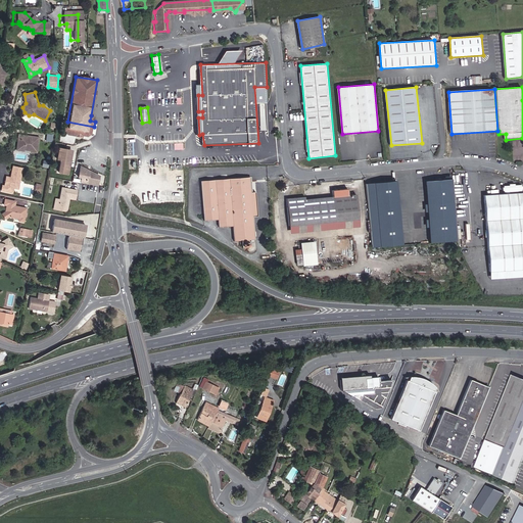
[(89,135),(93,132),(94,127),(67,122),(67,124),(66,124),(65,128),(68,128),(73,134),(80,135),(80,133),(89,135)]
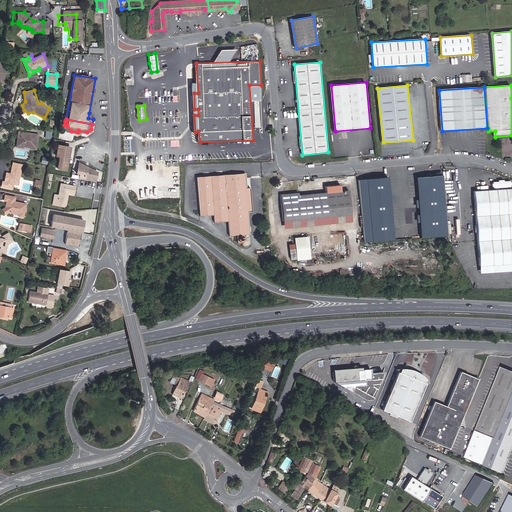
[(30,147),(37,148),(38,133),(18,131),(18,135),(19,135),(19,136),(21,136),(20,142),(24,142),(23,145),(30,146),(30,147)]
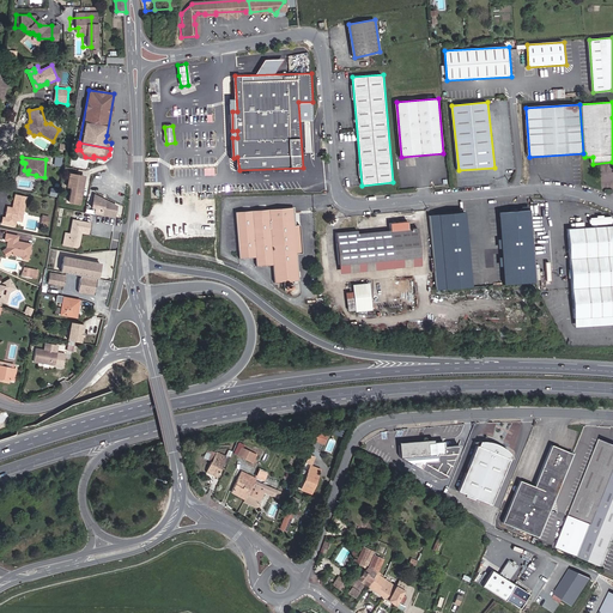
[(83,202),(85,193),(83,193),(84,188),(78,187),(79,182),(86,184),(86,181),(79,180),(80,174),(73,173),(71,186),(74,187),(72,200),(83,202)]
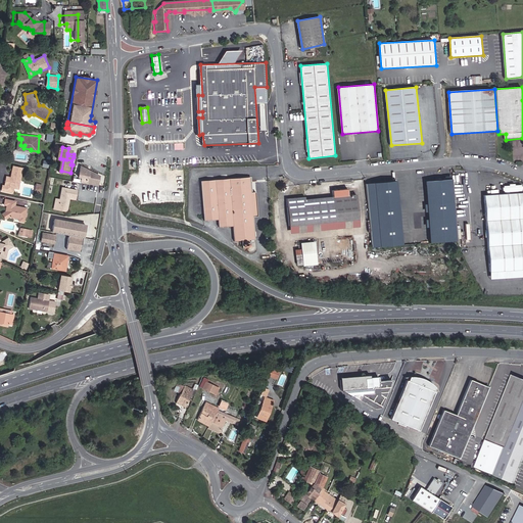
[(25,169),(13,165),(12,177),(8,177),(5,187),(20,189),(25,169)]
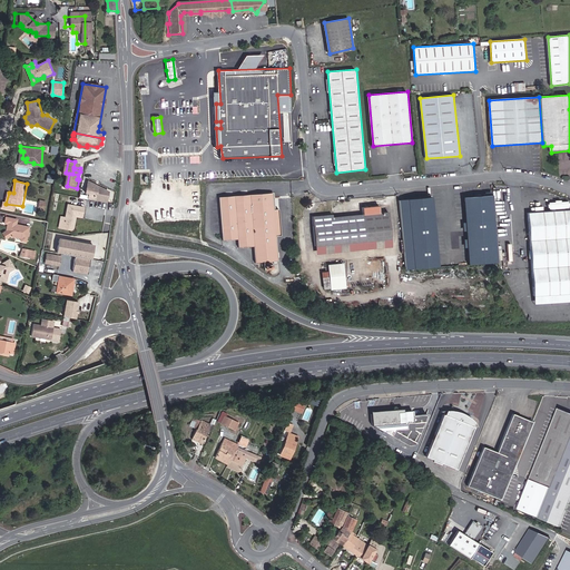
[(98,202),(101,184),(88,182),(87,194),(90,194),(90,195),(81,194),(80,198),(98,202)]
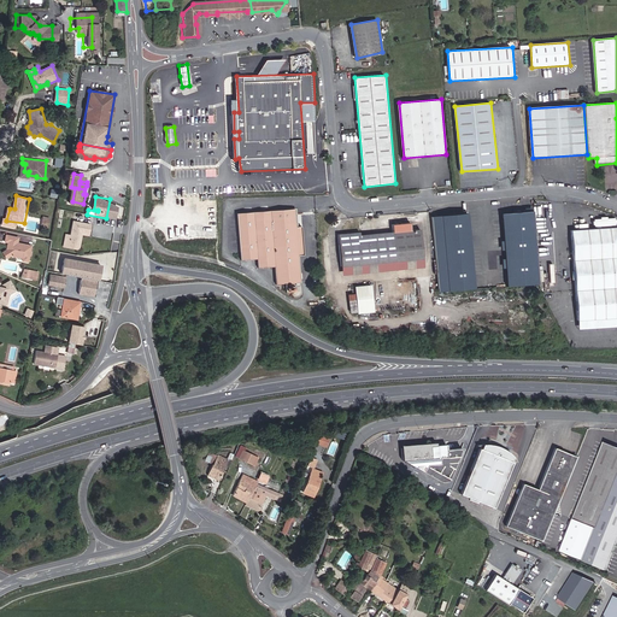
[(297,210),(239,213),(242,260),(258,259),(259,268),(276,266),(277,285),(301,283),(300,256),(305,254),(304,227),(298,227),(297,210)]
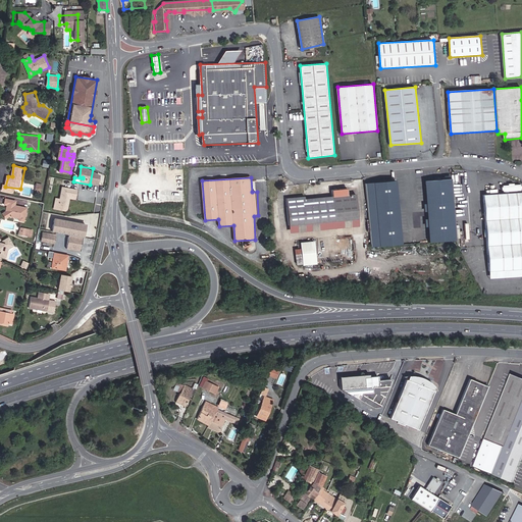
[(453,178),(425,180),(429,242),(456,240),(453,178)]
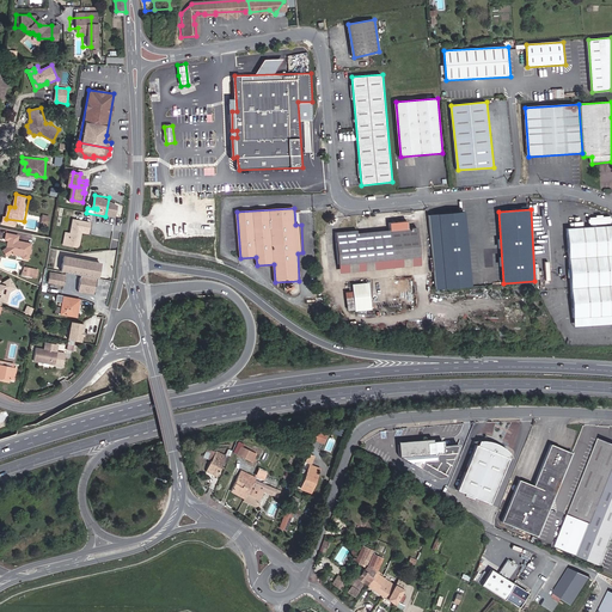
[(465,212),(429,215),(436,289),(472,287),(465,212)]
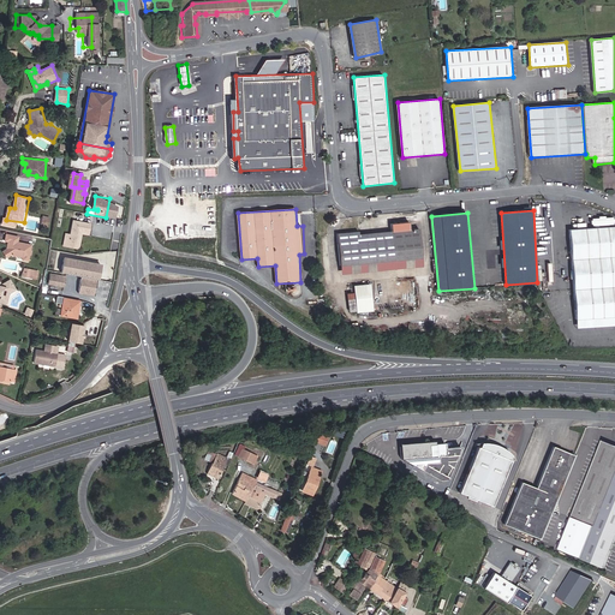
[(52,216),(43,215),(42,226),(51,227),(52,216)]
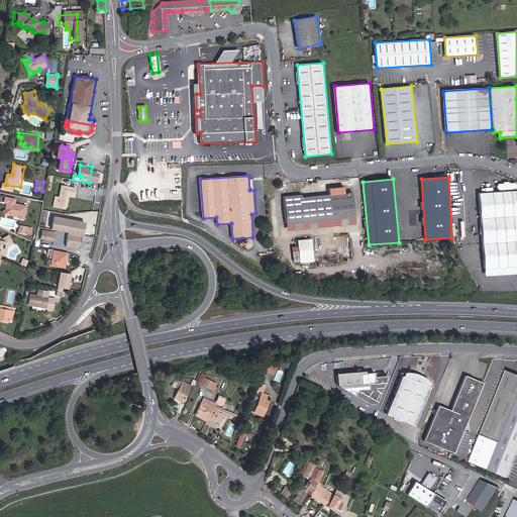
[(78,188),(63,185),(61,197),(57,196),(55,207),(68,209),(70,197),(76,198),(78,188)]
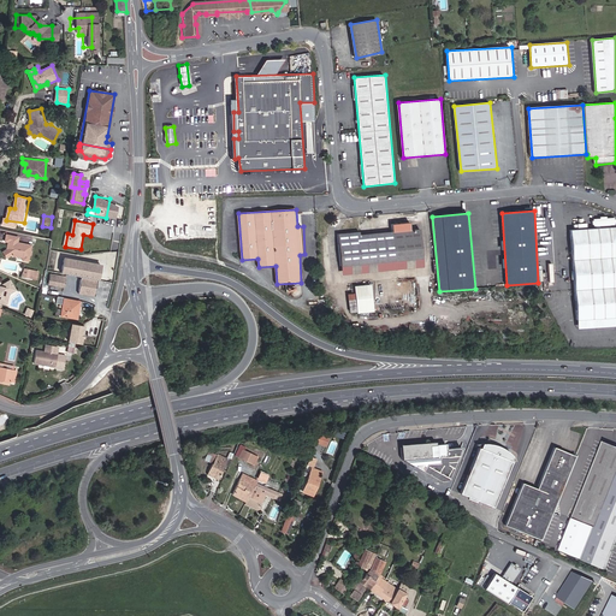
[(361,231),(339,234),(343,276),(424,268),(420,229),(412,230),(410,223),(394,224),(395,231),(361,235),(361,231)]
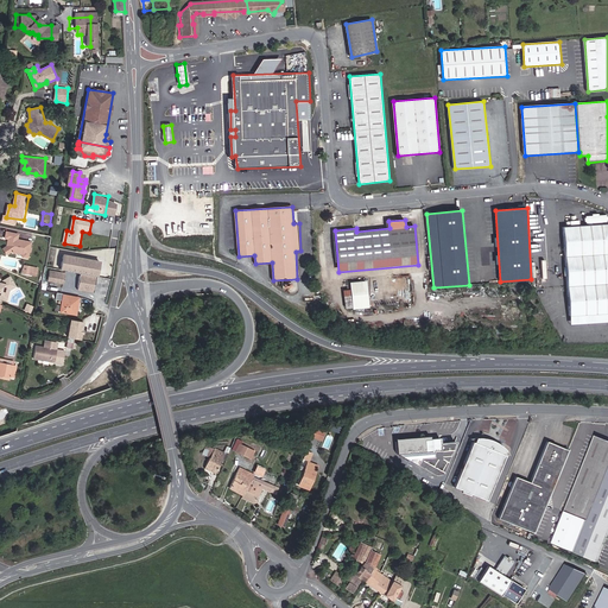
[(607,225),(558,229),(565,320),(607,316),(607,225)]
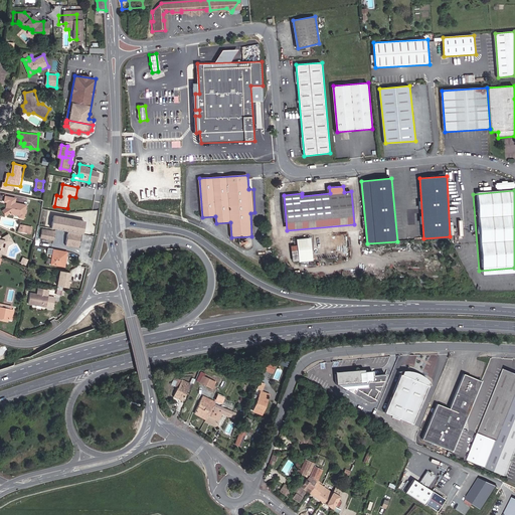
[(21,218),(25,218),(27,205),(15,203),(16,199),(5,197),(5,202),(9,203),(9,204),(7,206),(7,209),(10,214),(21,216),(21,218)]
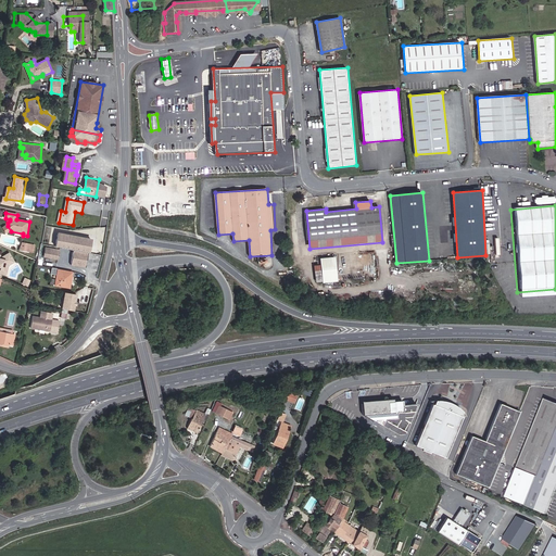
[(58,232),(55,247),(74,249),(89,251),(91,238),(58,232)]
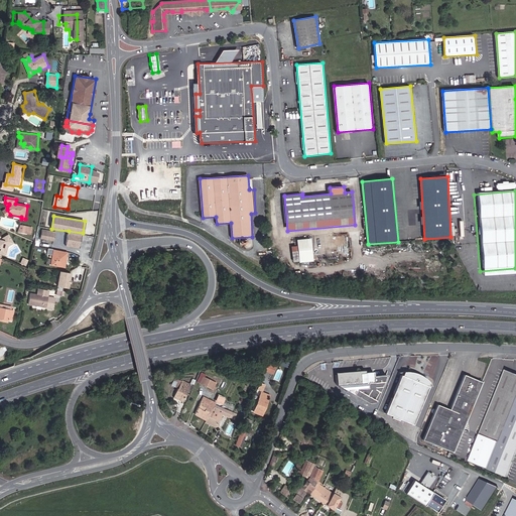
[(80,241),(80,238),(82,237),(83,233),(69,231),(67,245),(81,247),(81,243),(80,241)]
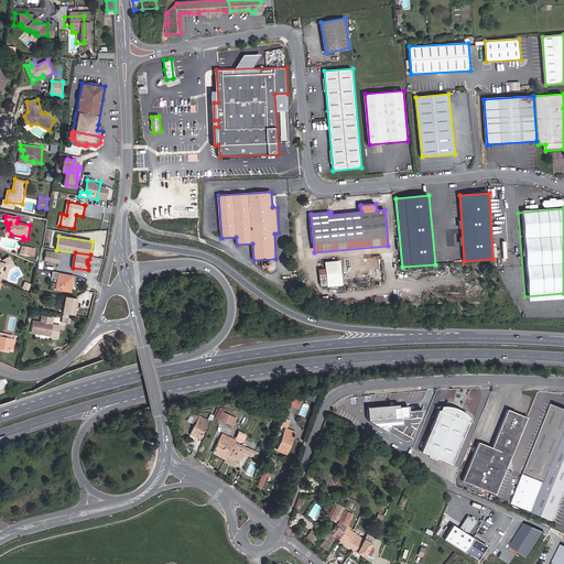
[(8,279),(10,269),(17,266),(12,257),(2,261),(0,260),(0,272),(4,273),(3,278),(8,279)]
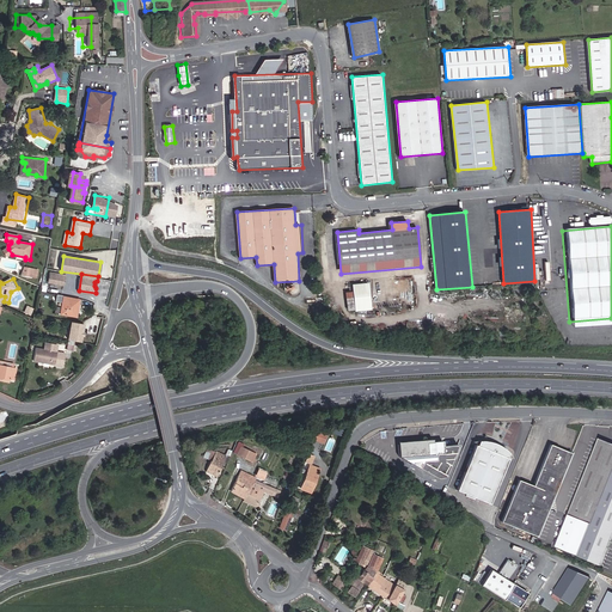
[(346,292),(347,311),(372,310),(369,282),(353,283),(353,291),(346,292)]
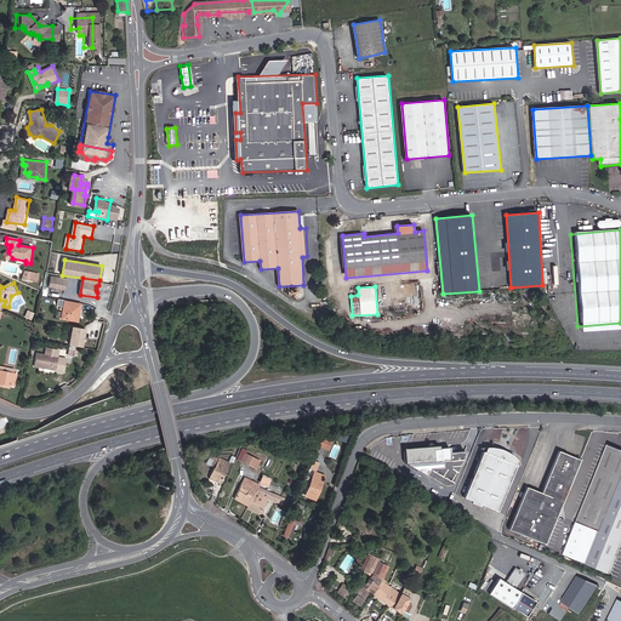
[(83,303),(66,301),(62,319),(80,323),(83,303)]
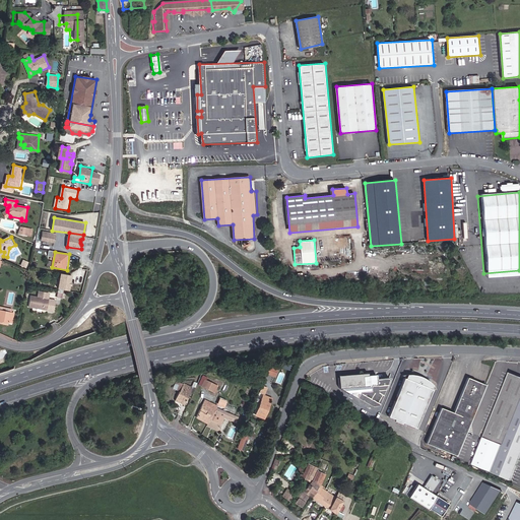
[(62,288),(73,290),(76,275),(65,273),(62,288)]
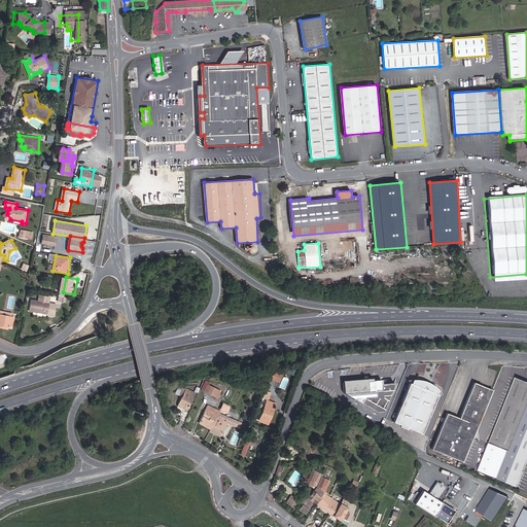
[(70,297),(68,297),(67,303),(63,302),(62,308),(68,310),(70,297)]
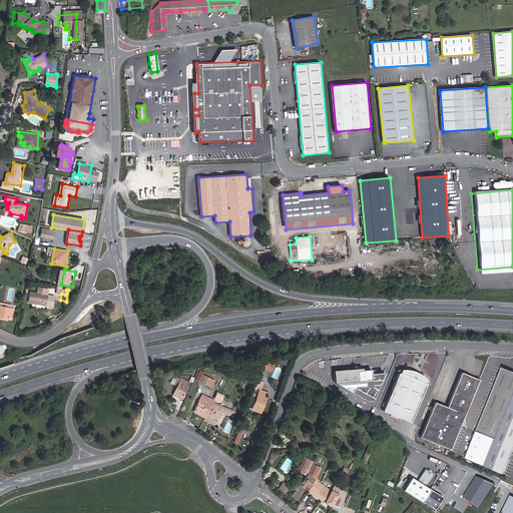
[(49,296),(32,293),(29,303),(47,307),(49,296)]
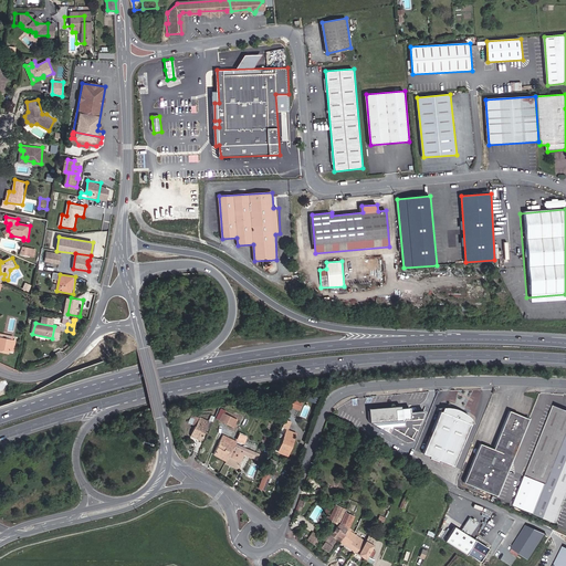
[(0,347),(11,350),(13,350),(16,341),(0,337),(0,347)]
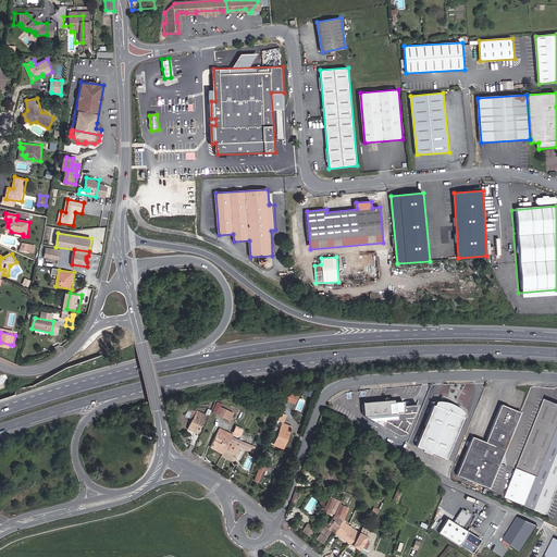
[(556,495),(556,404),(548,400),(520,468),(541,478),(529,507),(548,516),(556,495)]
